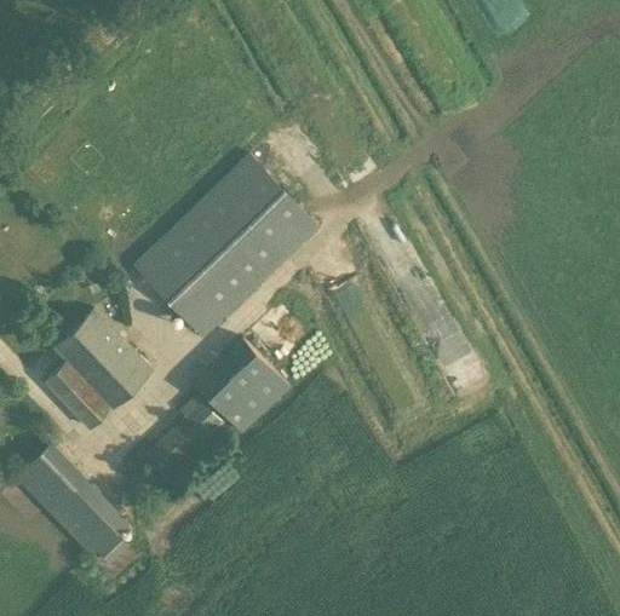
[(248,154),(214,188),(131,268),(202,341),(286,262),(320,228),(248,154)]
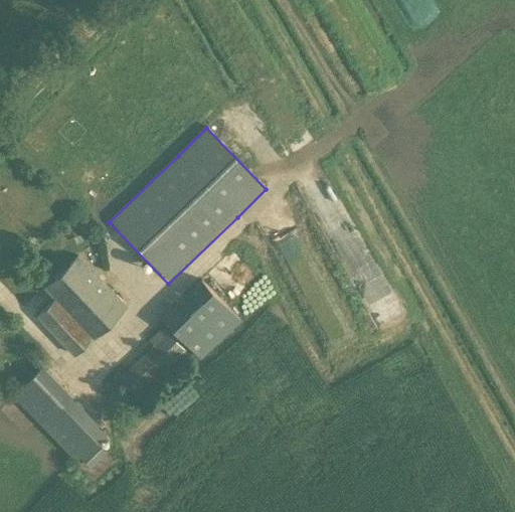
[(36,318),(71,355),(73,358),(125,310),(76,259),(44,289),(55,301),(36,318)]
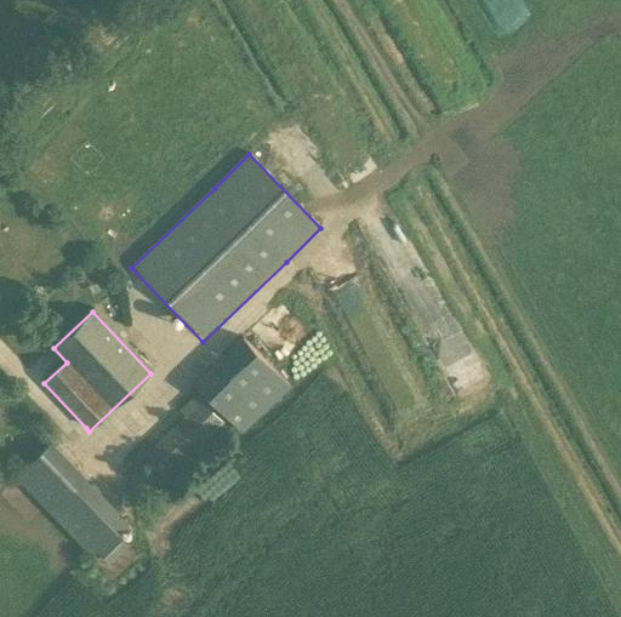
[(193,386),(234,428),(241,435),(290,389),(243,341),(193,386)]
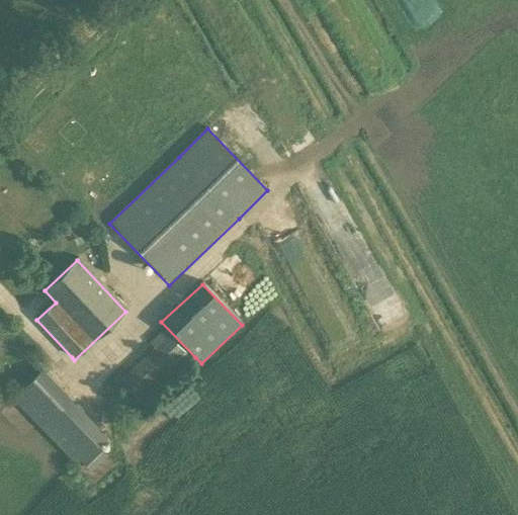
[(137,402),(186,355),(163,331),(149,345),(153,349),(126,373),(118,382),(137,402)]
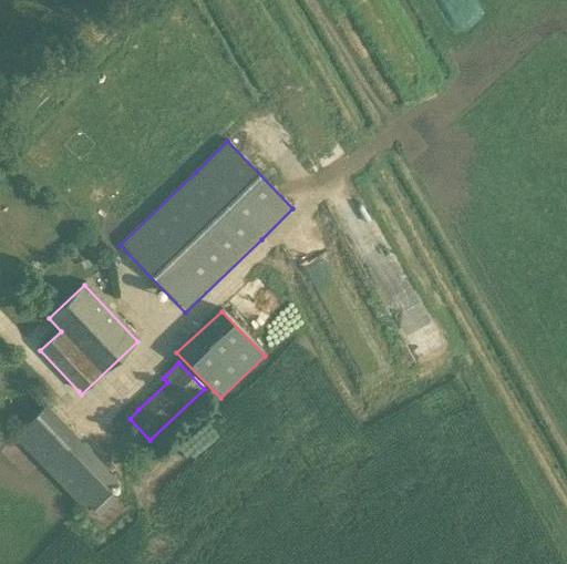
[(82,512),(117,479),(48,406),(12,438),(82,512)]
